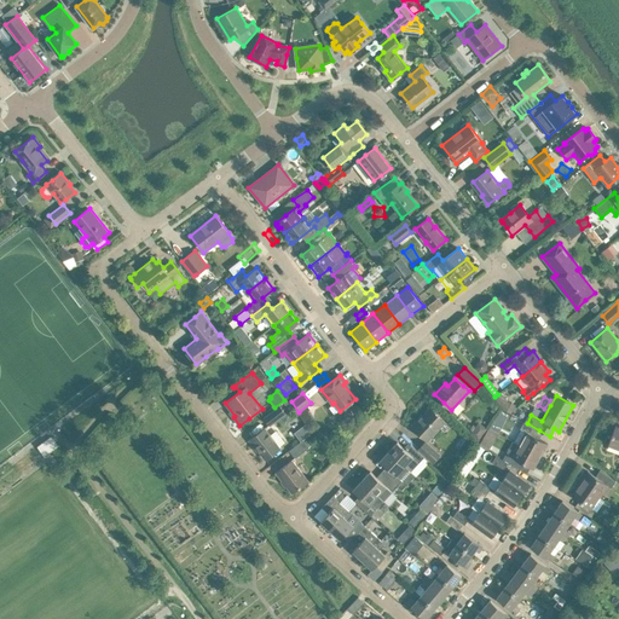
[(514,412),(518,408),(514,406),(515,405),(507,400),(502,409),(510,414),(513,411),(514,412)]
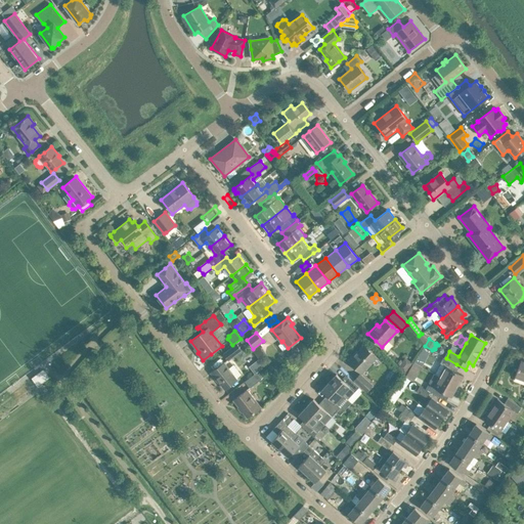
[(228,360),(242,350),(236,344),(223,353),(228,360)]
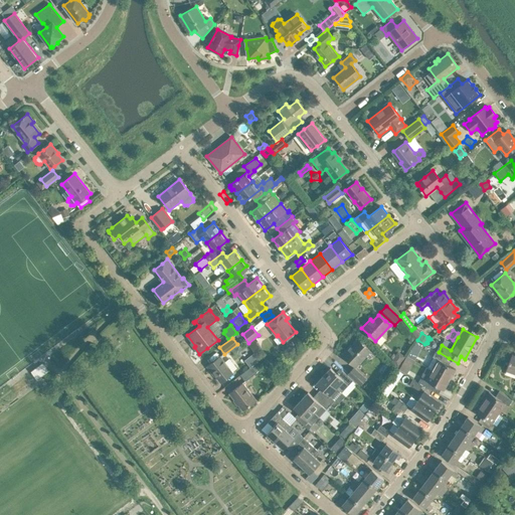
[(370,351),(365,346),(357,339),(348,349),(347,348),(342,354),(355,366),(370,351)]
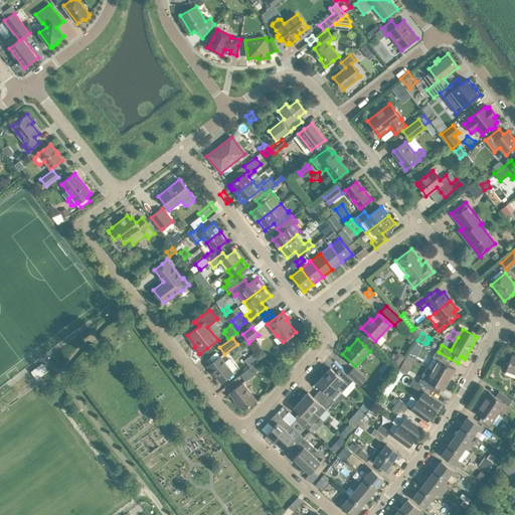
[(238,347),(233,351),(240,361),(245,358),(238,347)]
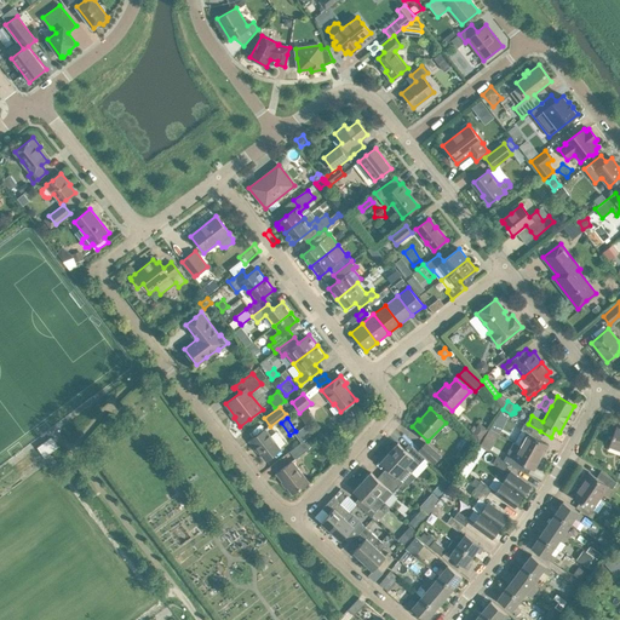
[(540,458),(549,445),(535,437),(539,431),(524,423),(514,442),(520,445),(520,446),(540,458)]
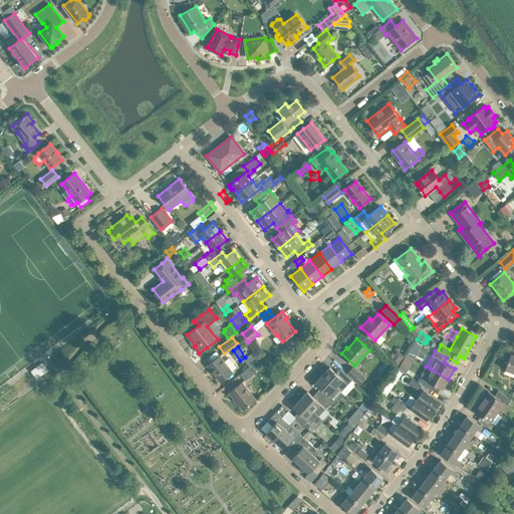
[(513,353),(511,353),(505,369),(513,371),(513,353)]
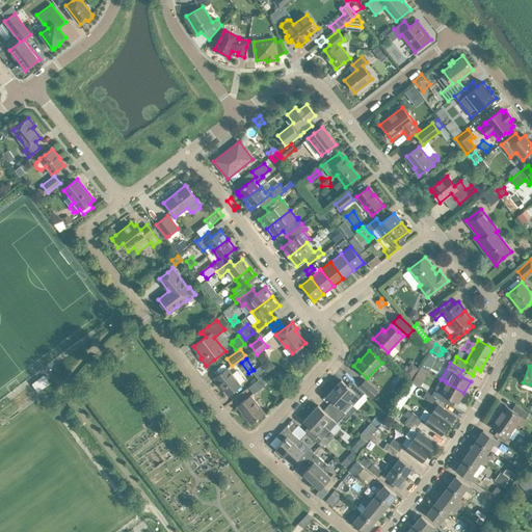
[(232,374),(228,368),(216,376),(223,387),(222,388),(228,395),(241,386),(240,383),(245,379),(237,370),(232,374)]
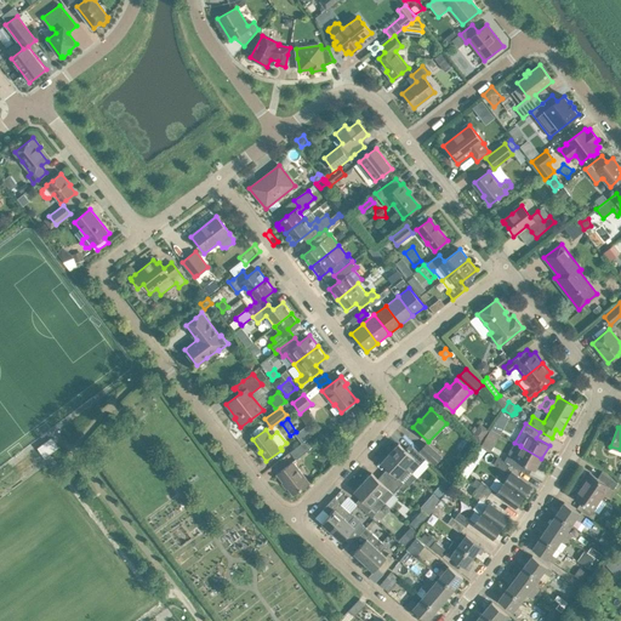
[(296,460),(309,449),(306,444),(315,437),(313,434),(290,451),(296,460)]
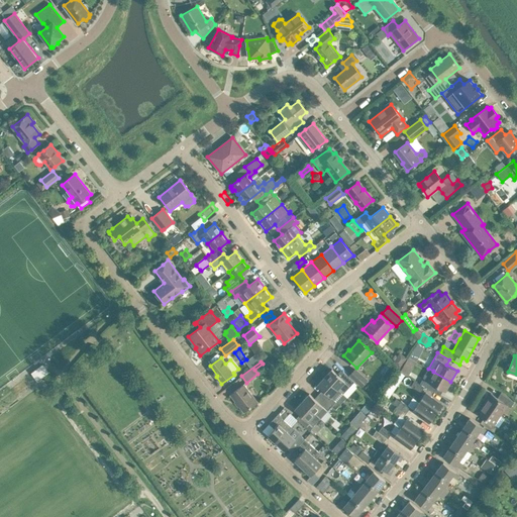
[(407,373),(411,367),(404,364),(401,370),(407,373)]
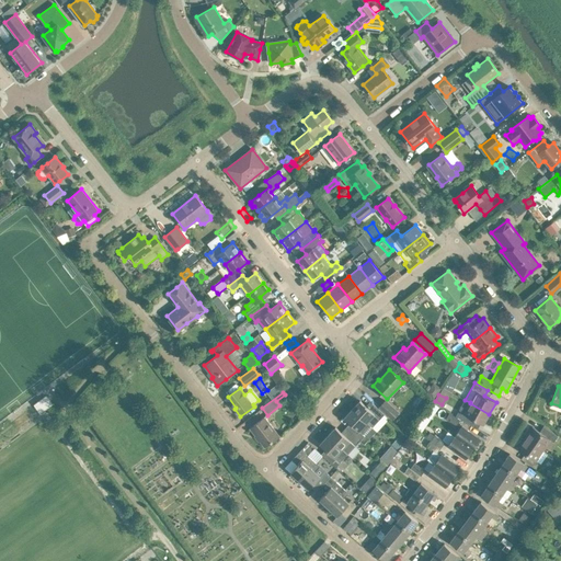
[(45,410),(53,404),(46,396),(34,404),(41,413),(45,410)]
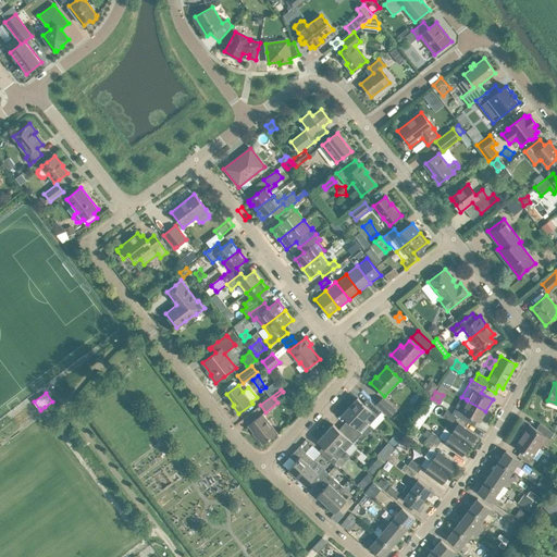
[(364,405),(358,397),(349,406),(364,419),(370,424),(376,417),(373,413),(378,408),(379,408),(370,399),(364,405)]
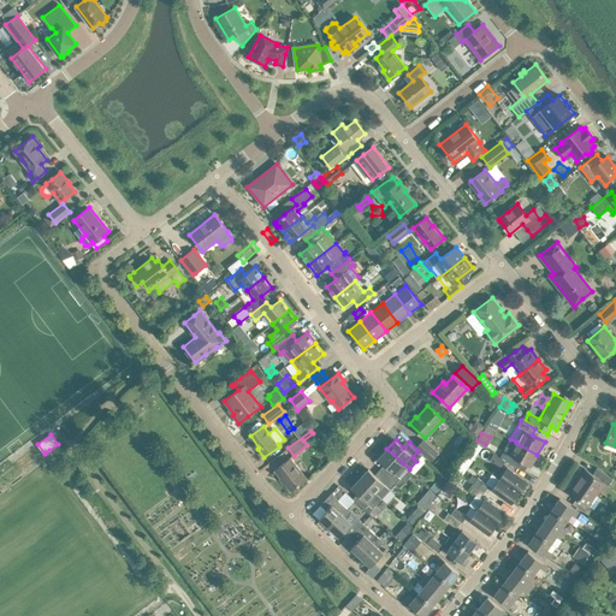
[(431,460),(437,452),(424,439),(416,446),(431,460)]
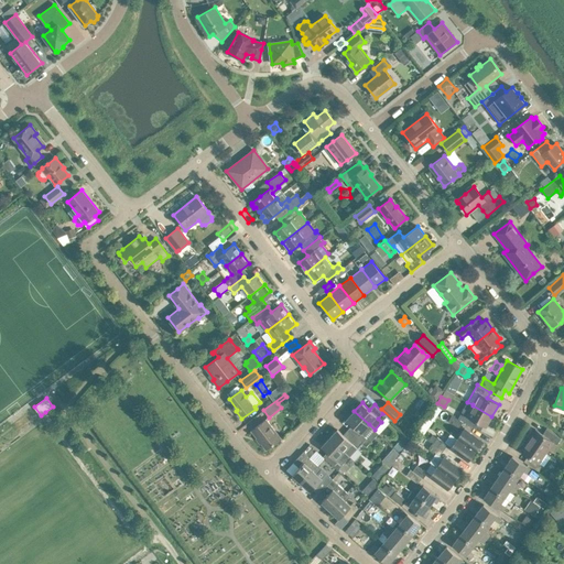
[(486,427),(491,416),(473,405),(466,416),(463,414),(459,420),(463,422),(472,426),(475,421),(486,427)]
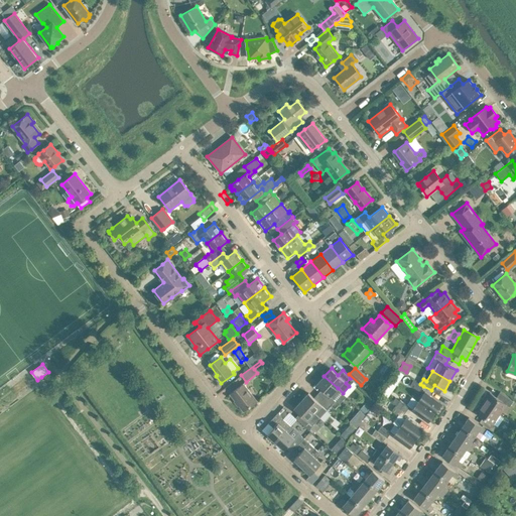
[(331,405),(336,400),(342,393),(337,389),(338,388),(324,376),(316,384),(324,391),(319,395),(331,405)]
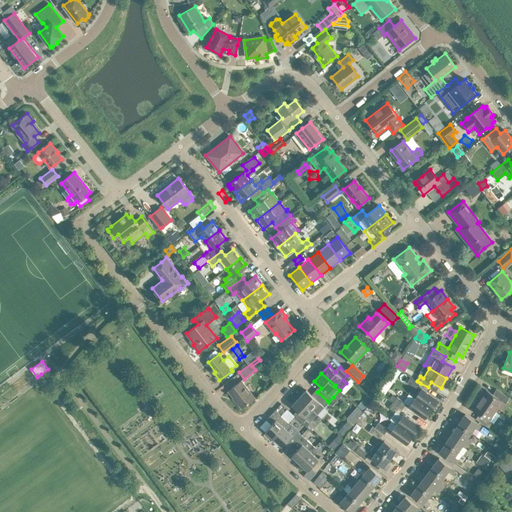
[(420,383),(417,381),(410,377),(407,383),(417,388),(420,383)]
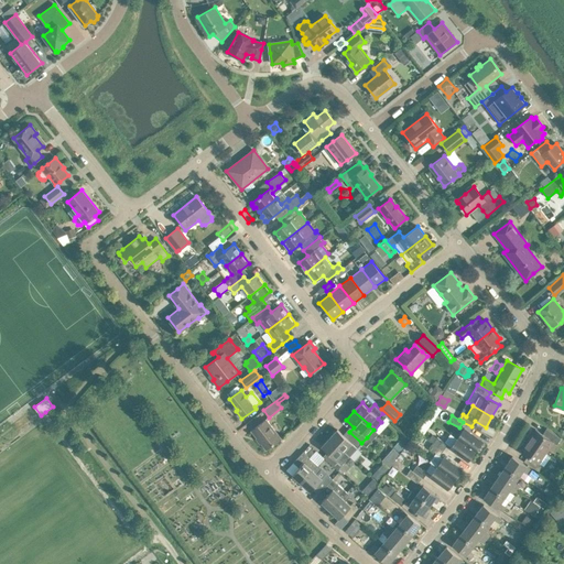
[(266,449),(281,437),(266,419),(251,431),(266,449)]
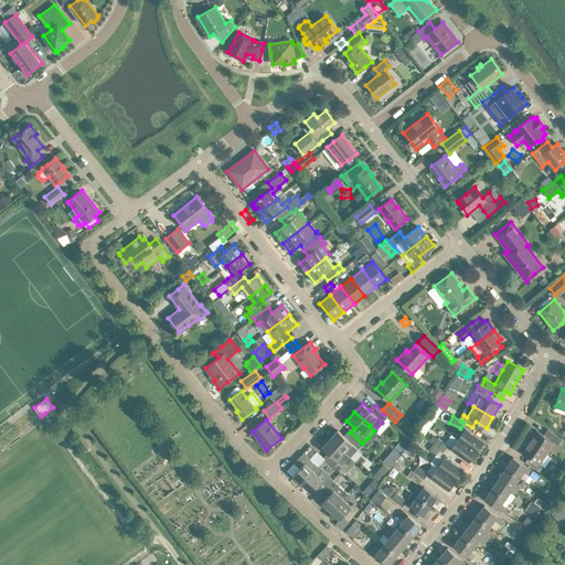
[(446,427),(440,436),(452,443),(457,435),(446,427)]
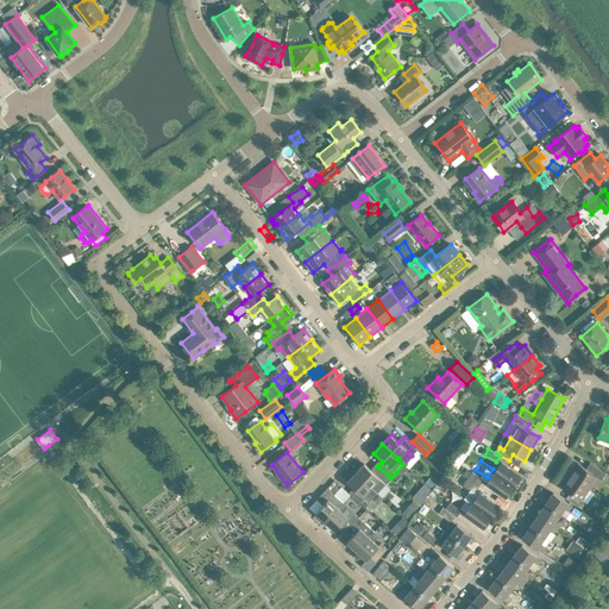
[(513,488),(521,476),(501,463),(494,473),(513,488)]
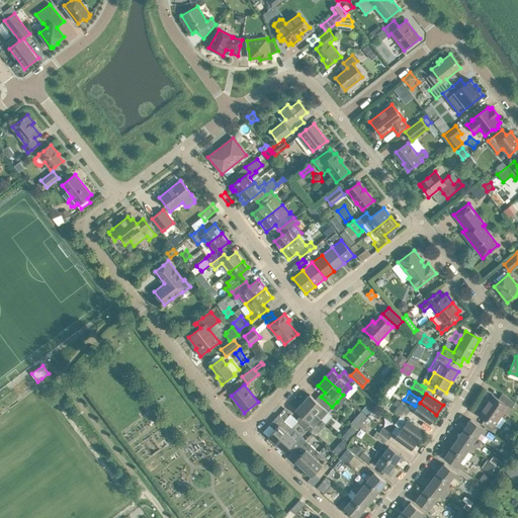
[(515,403),(505,396),(502,394),(499,399),(492,395),(485,405),(506,419),(506,418),(502,415),(508,406),(511,408),(515,403)]
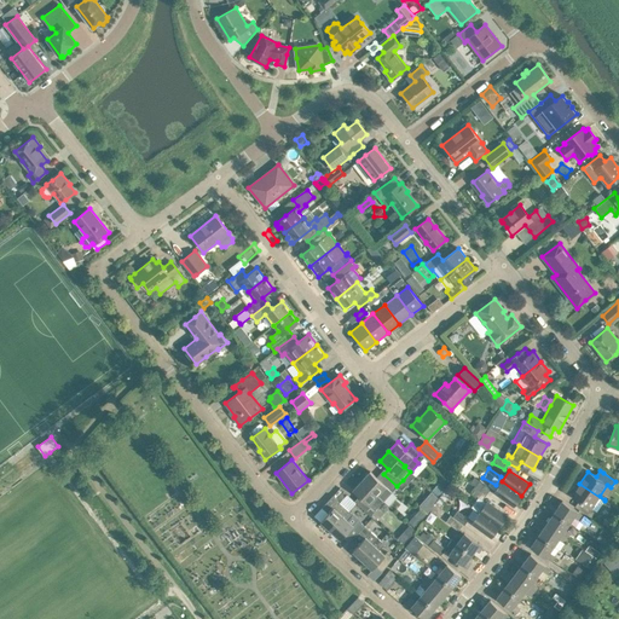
[(379,479),(370,472),(362,480),(377,496),(383,501),(392,492),(397,486),(383,474),(379,479)]
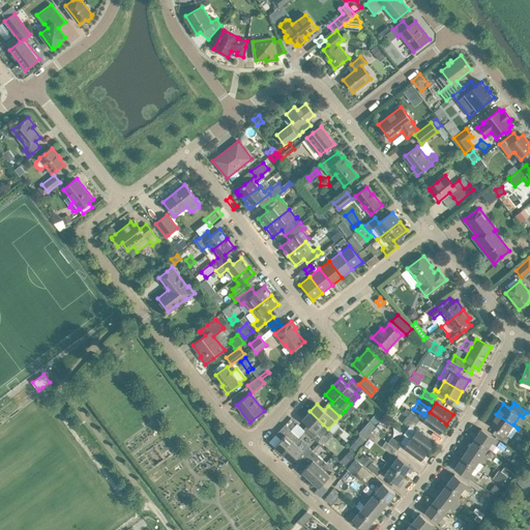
[(321,437),(328,429),(323,424),(310,411),(302,419),(310,427),(316,432),(318,434),(321,437)]
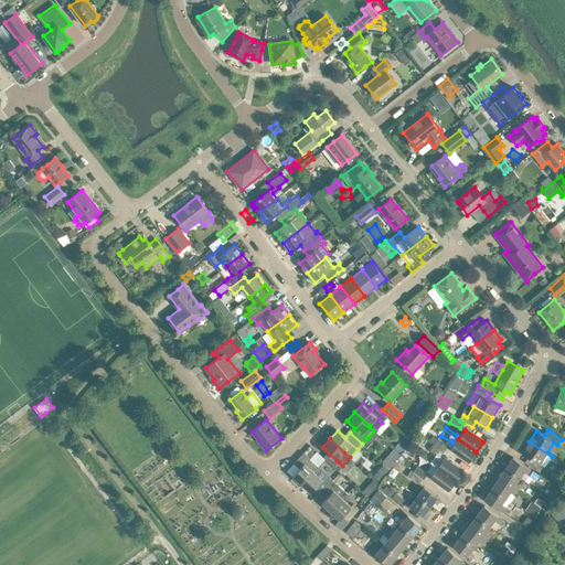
[(438,438),(434,444),(444,450),(448,445),(438,438)]
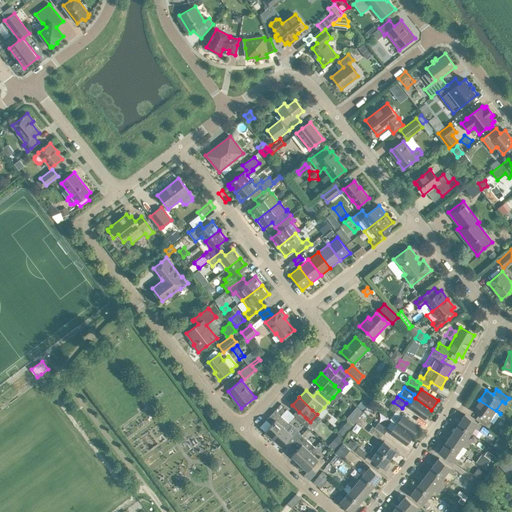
[(425,419),(431,410),(415,398),(408,407),(425,419)]
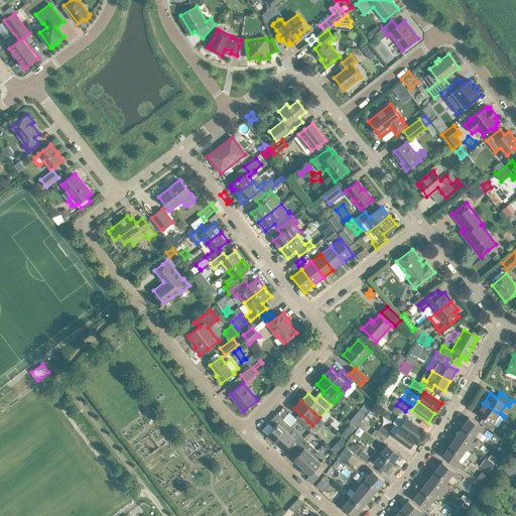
[(497,426),(504,417),(483,403),(476,413),(486,419),(483,424),(491,430),(492,431),(496,425),(497,426)]
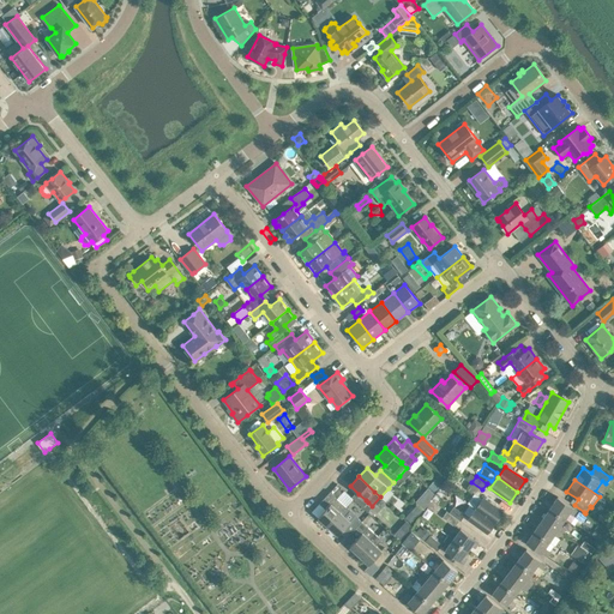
[(471,482),(467,488),(479,497),(482,489),(471,482)]
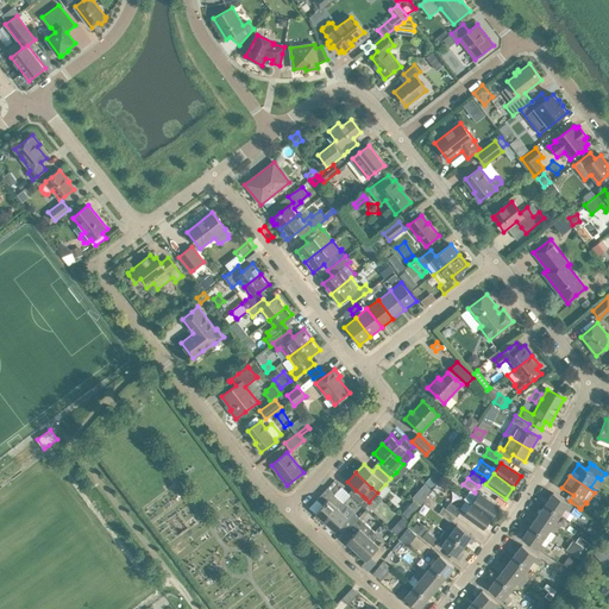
[(325,522),(343,502),(327,488),(324,493),(316,500),(322,506),(315,513),(325,522)]
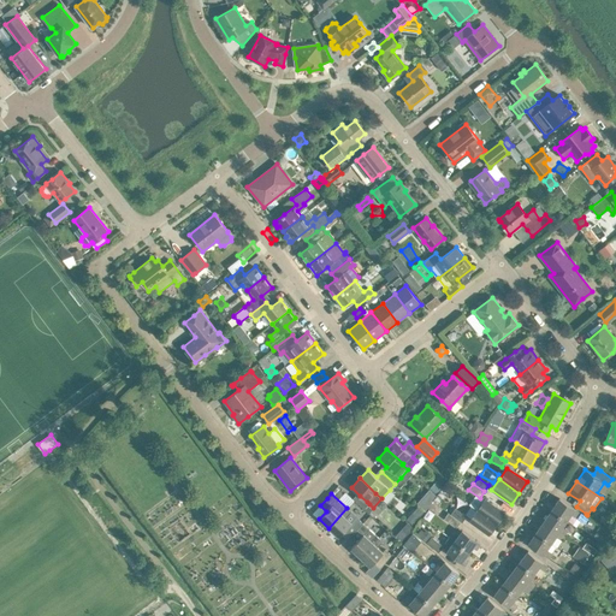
[(341,498),(360,516),(365,511),(345,493),(341,498)]
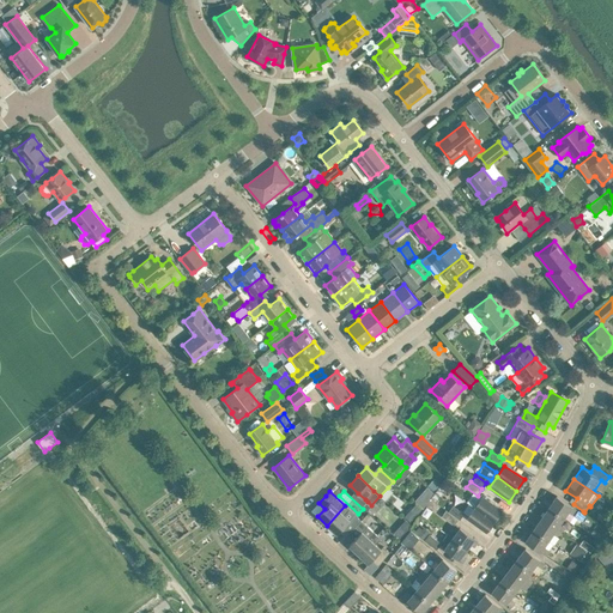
[(420,508),(430,499),(425,495),(416,503),(420,508)]
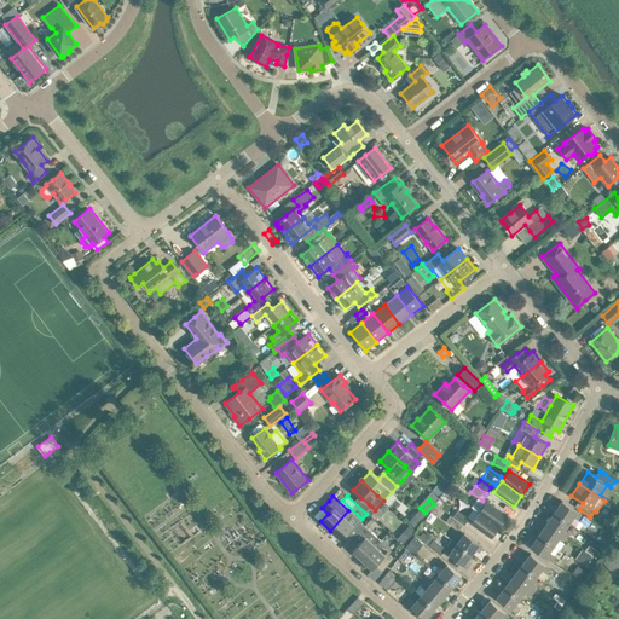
[(579,519),(583,514),(562,501),(554,513),(570,522),(574,515),(579,519)]
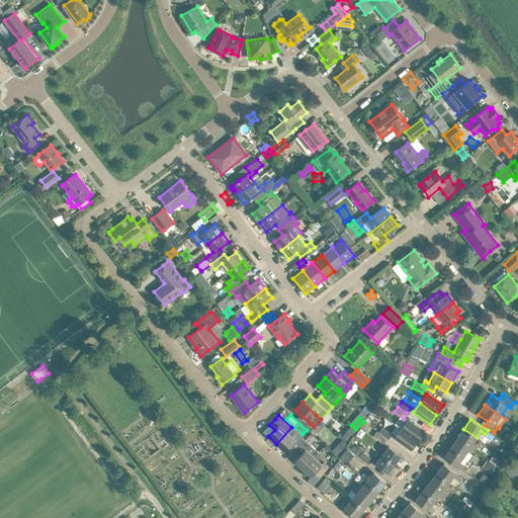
[(418,440),(424,431),(408,420),(401,429),(418,440)]
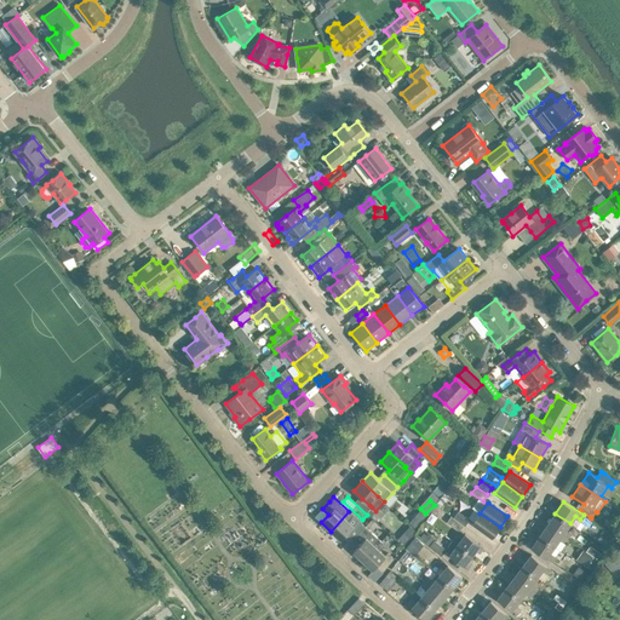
[(350,543),(366,527),(349,511),(331,532),(342,540),(344,537),(350,543)]
